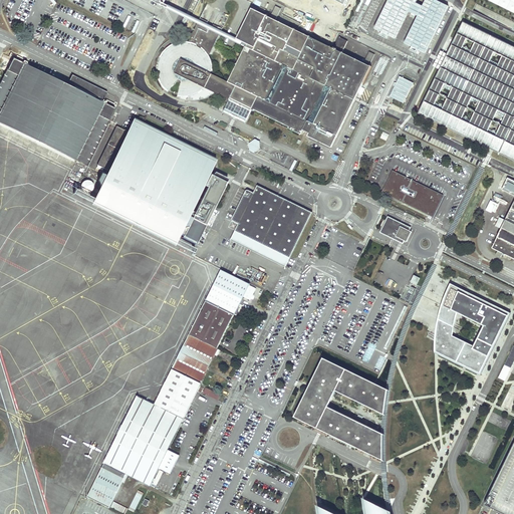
[(414,0),(389,0),(373,28),(380,31),(378,35),(386,40),(388,36),(395,39),(410,12),(416,18),(404,43),(412,47),(410,51),(419,54),(420,50),(426,54),(449,4),(439,0),(425,0),(422,6),(414,2),(414,0)]
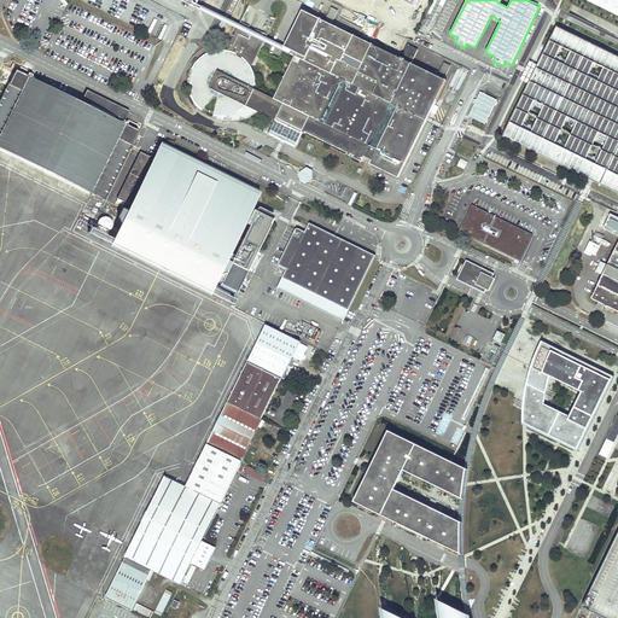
[(458,0),(455,7),(461,10),(466,0),(458,0)]
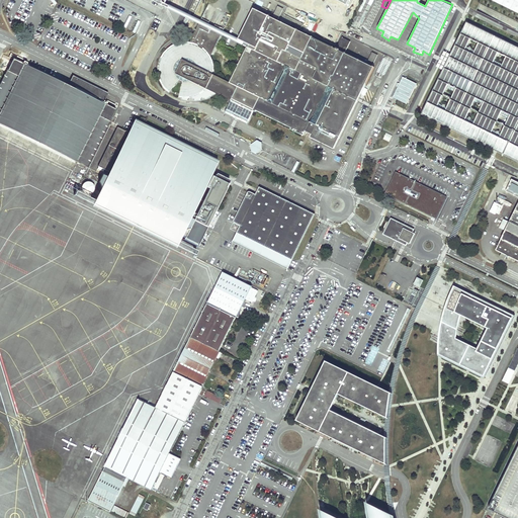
[(490,0),(517,13),(517,3),(514,1),(515,0),(490,0)]
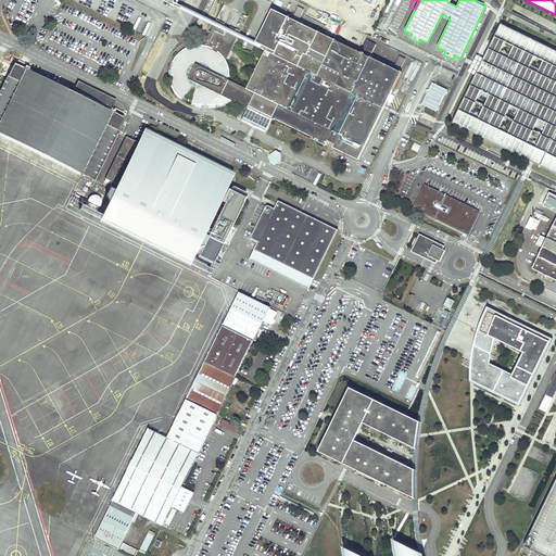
[(298,7),(292,19),(298,22),(304,10),(298,7)]
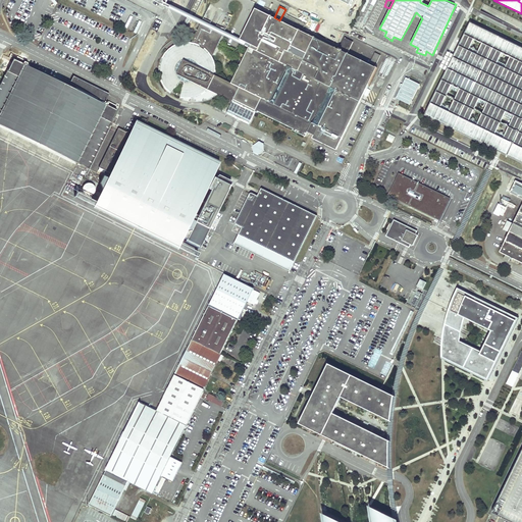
[(211,22),(203,18),(191,43),(189,43),(185,43),(181,44),(180,42),(177,43),(175,44),(175,46),(172,47),(170,49),(169,48),(168,49),(165,51),(164,53),(166,54),(164,56),(163,57),(161,57),(160,59),(159,62),(161,62),(161,64),(160,66),(158,66),(158,68),(158,71),(158,73),(160,72),(161,75),(161,79),(159,79),(160,81),(161,83),(162,85),(163,84),(164,86),(166,88),(165,89),(167,92),(169,94),(171,93),(176,86),(178,81),(185,82),(180,97),(183,97),(183,100),(189,101),(190,100),(193,100),(196,100),(196,102),(202,101),(203,98),(207,100),(209,99),(214,98),(219,95),(221,96),(225,97),(227,99),(232,101),(230,106),(239,110),(238,112),(244,114),(244,112),(253,117),(255,112),(258,113),(258,112),(294,129),(293,131),(296,132),(297,131),(299,132),(298,133),(306,137),(308,133),(314,136),(313,139),(336,150),(363,96),(367,97),(370,91),(366,89),(376,68),(348,54),(353,42),(345,38),(338,50),(255,9),(241,40),(251,45),(250,48),(249,47),(231,84),(216,76),(217,72),(217,67),(216,63),(215,59),(213,55),(225,30),(216,25),(215,27),(210,23),(211,22)]
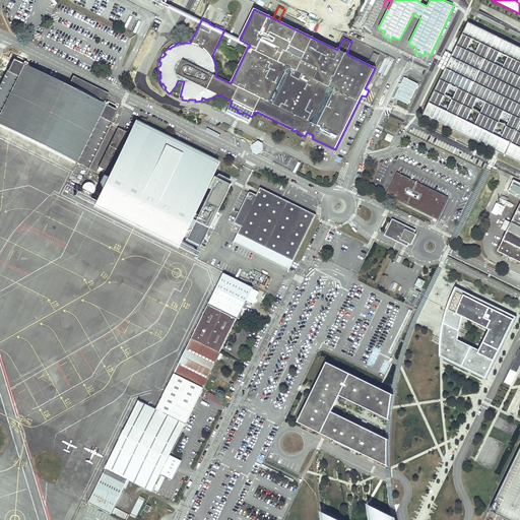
[(519,49),(469,23),(424,116),(519,163),(519,49)]
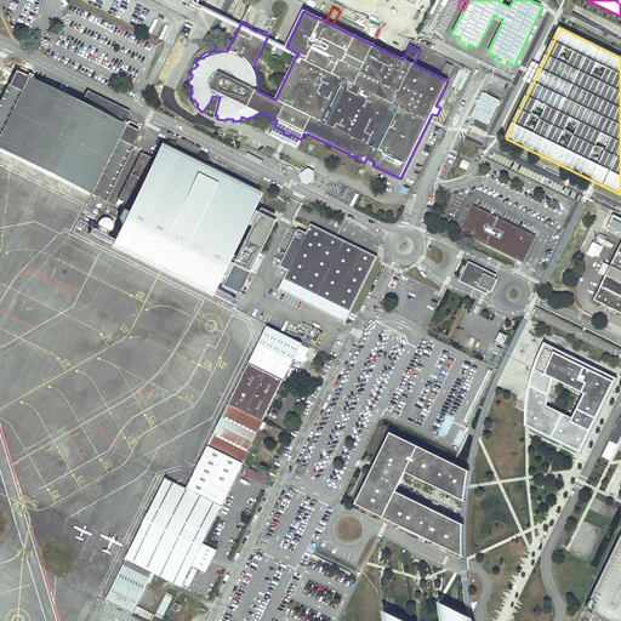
[(453,67),(445,63),(439,75),(446,79),(453,67)]
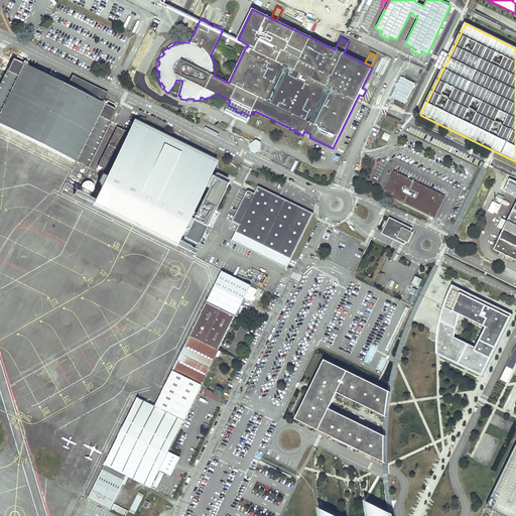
[(0,85),(0,123),(87,166),(88,166),(115,109),(113,108),(115,104),(105,99),(108,93),(73,76),(68,85),(26,65),(27,62),(26,62),(27,61),(17,56),(15,60),(13,59),(0,85)]
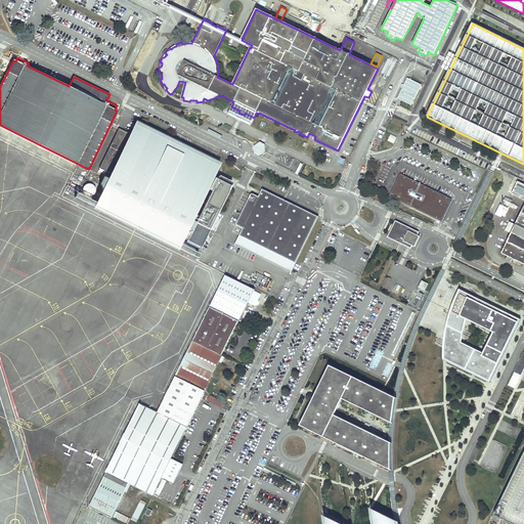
[(423,84),(407,78),(397,97),(411,105),(423,84)]
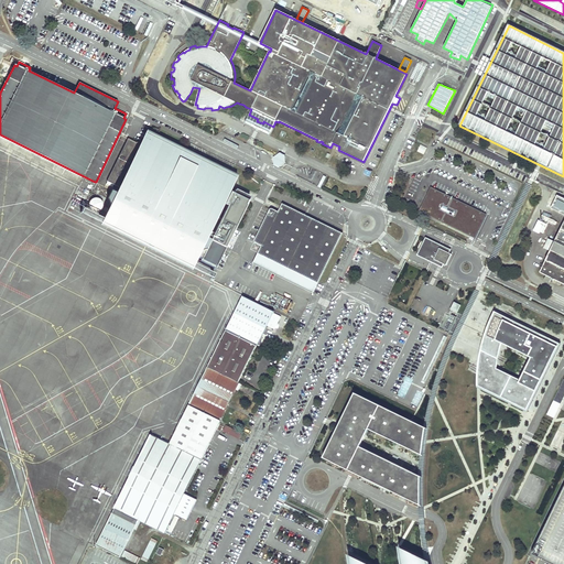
[(118,190),(117,193),(116,194),(114,194),(110,199),(109,202),(108,208),(107,214),(104,221),(102,221),(123,232),(123,234),(191,266),(192,263),(195,258),(199,261),(199,262),(207,266),(208,264),(216,268),(249,203),(227,191),(232,177),(148,134),(141,148),(127,141),(106,183),(118,190)]
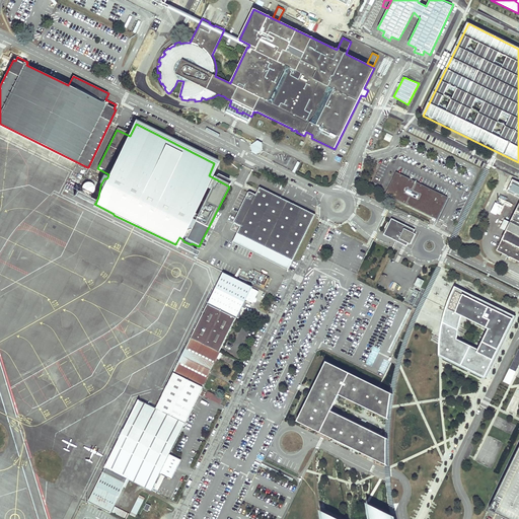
[(390,142),(393,136),(387,133),(384,139),(390,142)]
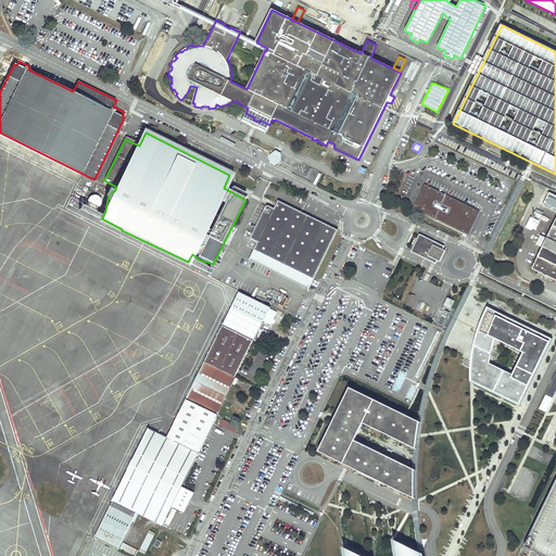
[(281,151),(270,151),(270,163),(282,163),(281,151)]
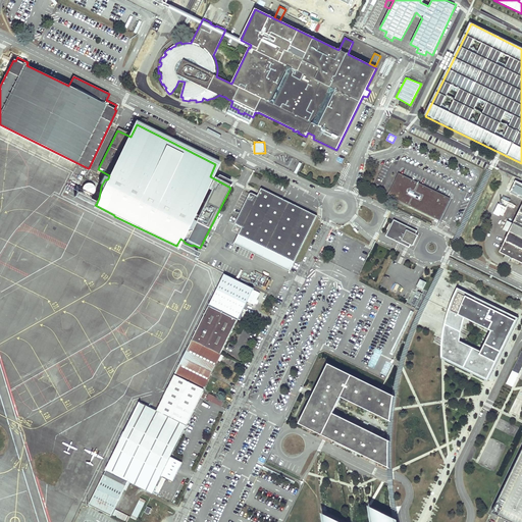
[(392,196),(436,218),(449,195),(403,172),(392,196)]
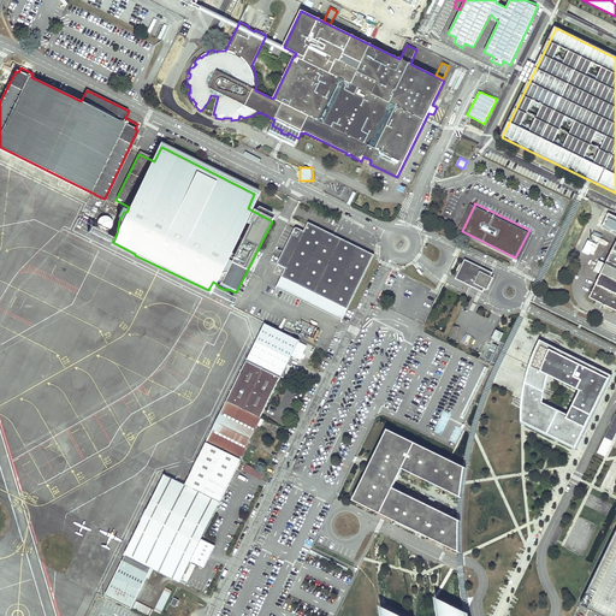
[(615,242),(606,262),(615,266),(615,217),(609,213),(602,229),(615,235),(615,242)]
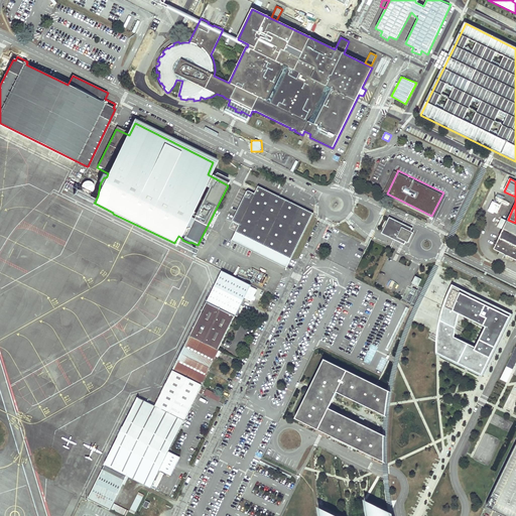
[(91,183),(89,182),(88,182),(87,182),(85,183),(84,184),(83,185),(82,186),(82,188),(82,190),(82,191),(83,194),(85,195),(86,195),(88,196),(89,195),(91,195),(92,194),(93,192),(94,190),(94,189),(94,187),(93,185),(92,183),(91,183)]
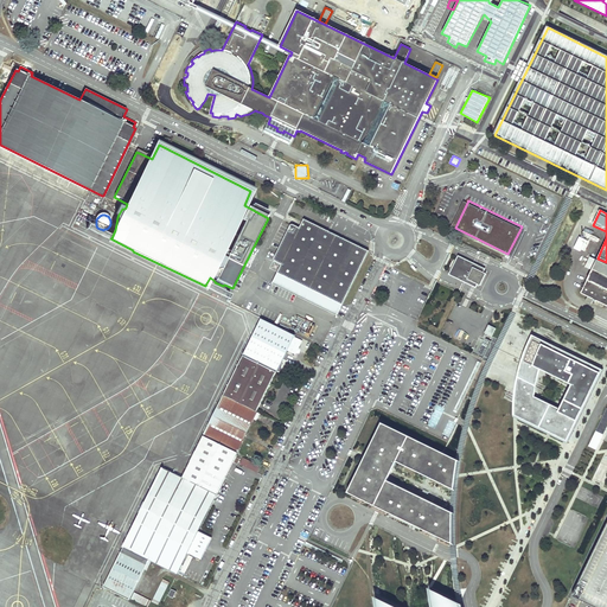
[(279,275),(343,307),(369,253),(306,222),(302,230),(295,227),(293,227),(292,228),(276,260),(276,263),(282,266),(279,275)]
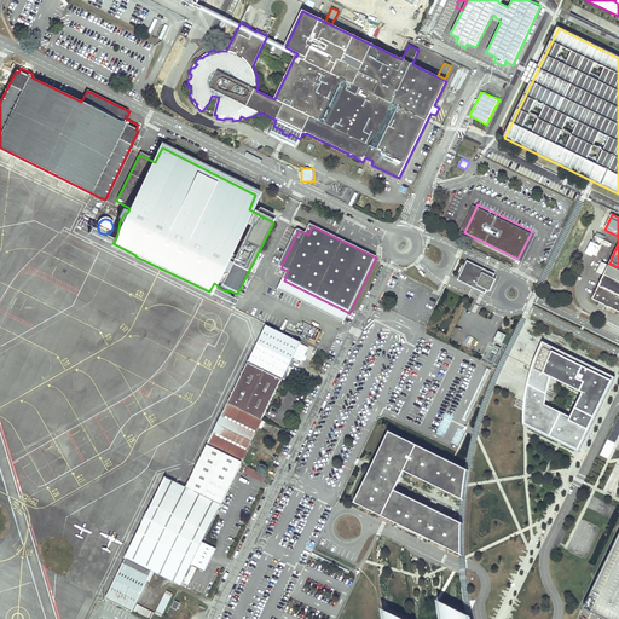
[(114,243),(91,232),(88,236),(111,247),(113,243),(114,243)]
